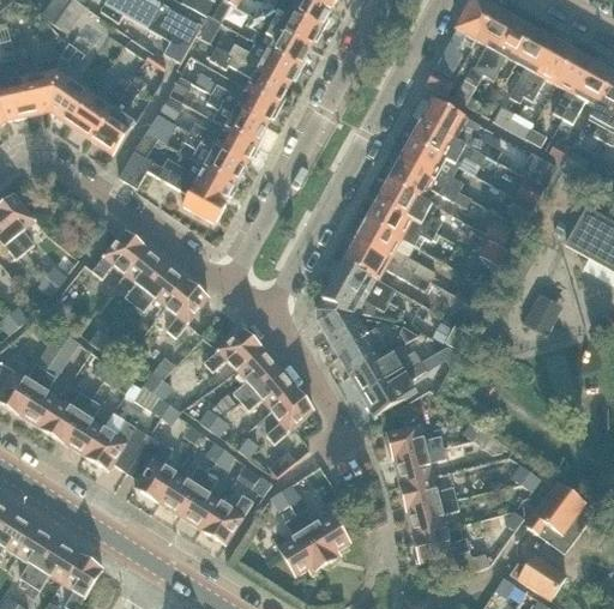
[(0,0),(0,11),(14,0),(0,0)]
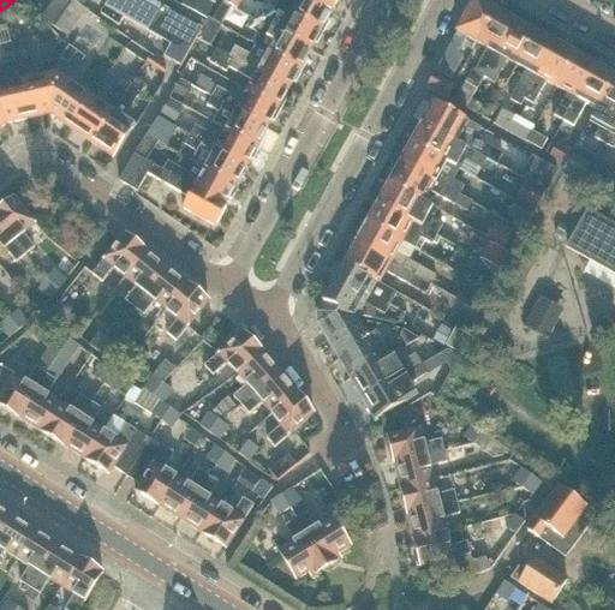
[(69,34),(87,7),(76,0),(51,0),(41,16),(69,34)]
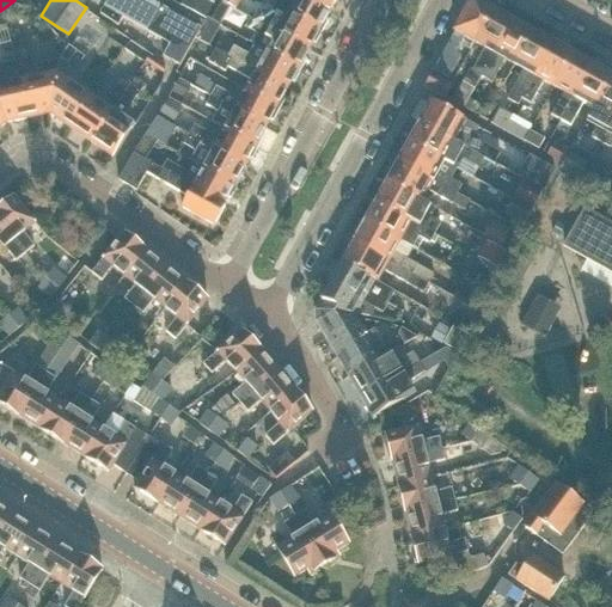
[(158,0),(99,0),(104,2),(99,11),(121,22),(124,14),(170,41),(164,53),(181,62),(196,34),(206,16),(183,2),(178,0),(158,0)]
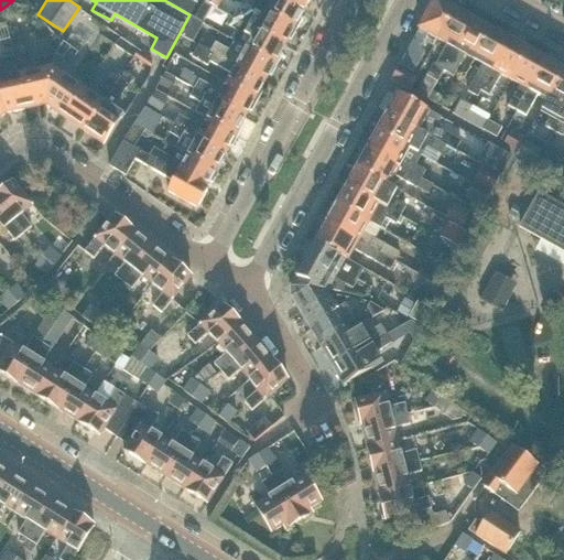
[(190,14),(191,13),(198,0),(170,0),(169,2),(190,14)]
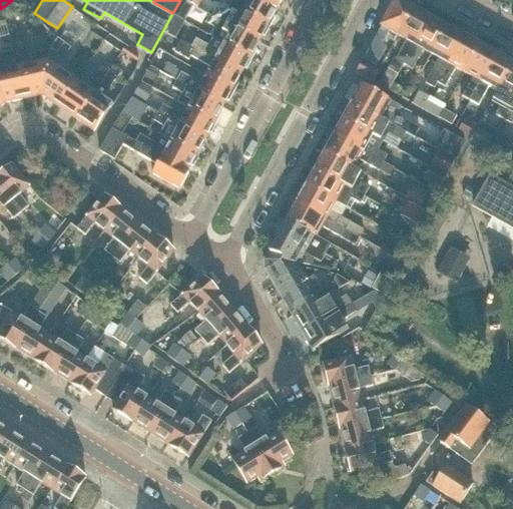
[(185,19),(194,2),(190,0),(185,0),(177,14),(185,19)]
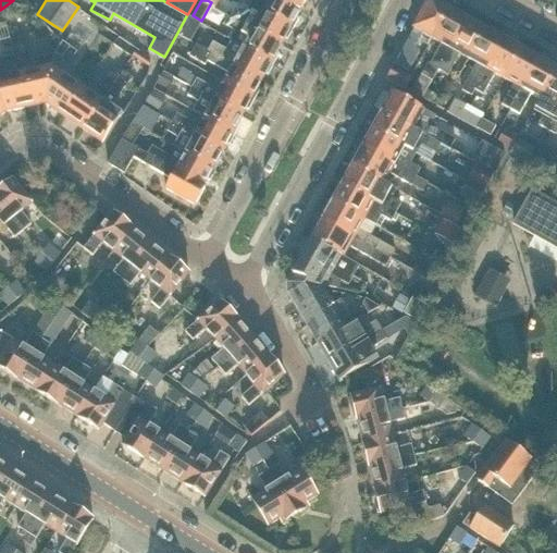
[(246,11),(225,0),(221,8),(282,41),(286,35),(288,36),(294,25),(262,8),(251,2),(246,11)]
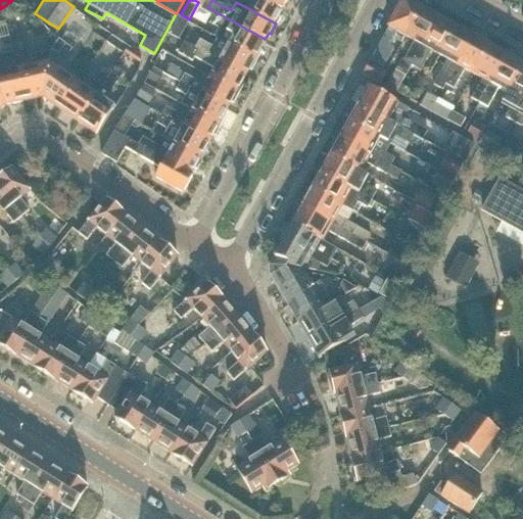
[(250,0),(246,7),(276,24),(281,14),(279,13),(283,6),(272,0),(250,0)]
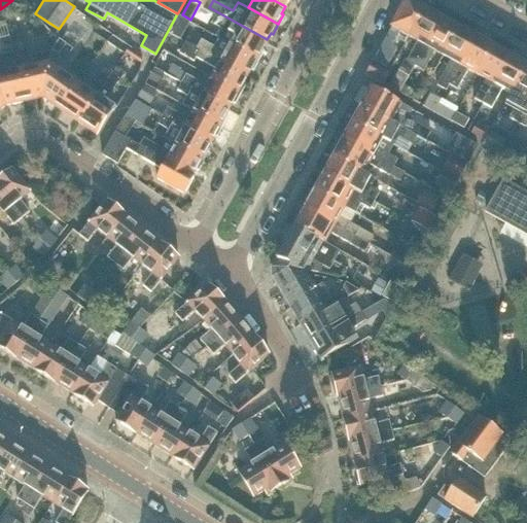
[(409,34),(425,5),(416,0),(406,0),(374,58),(386,64),(394,49),(390,47),(400,29),(409,34)]
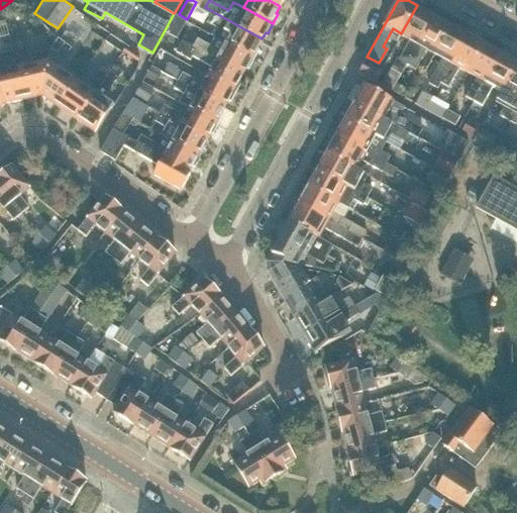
[(426,8),(420,5),(418,6),(417,5),(401,33),(410,37),(399,57),(397,56),(383,83),(393,88),(397,81),(407,62),(433,14),(426,11),(426,8)]
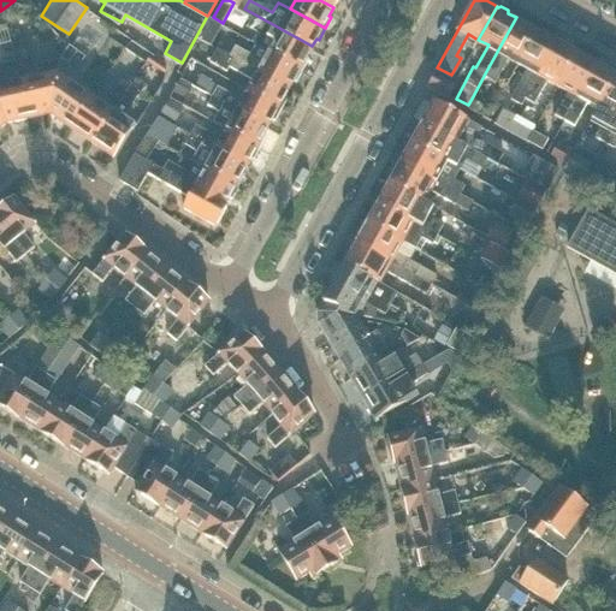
[(303,67),(309,55),(307,54),(312,46),(244,9),(238,18),(262,30),(256,41),(303,67)]
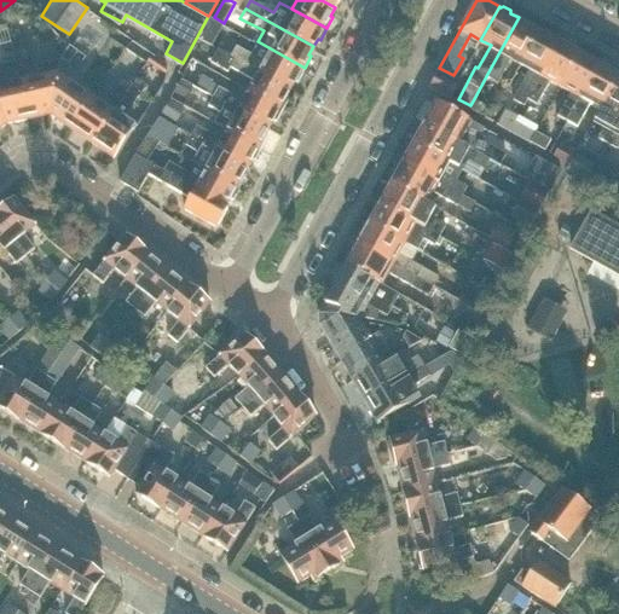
[(224,23),(214,17),(209,15),(208,16),(198,34),(213,42),(224,23)]
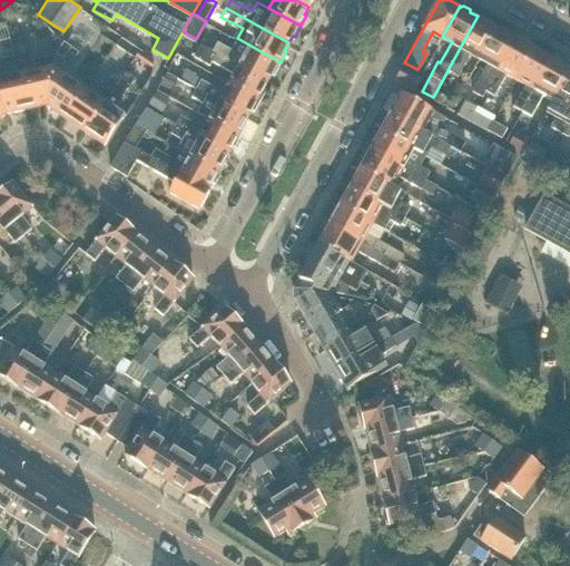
[(488,19),(484,20),(478,16),(449,68),(458,72),(470,51),(479,57),(495,27),(494,26),(493,22),(488,19)]
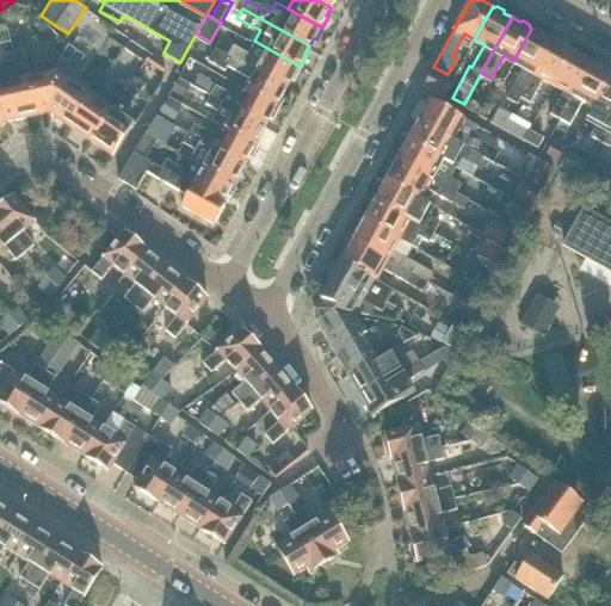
[(551,39),(543,35),(543,31),(537,28),(534,30),(531,29),(513,61),(523,66),(507,96),(517,101),(522,94),(551,39)]
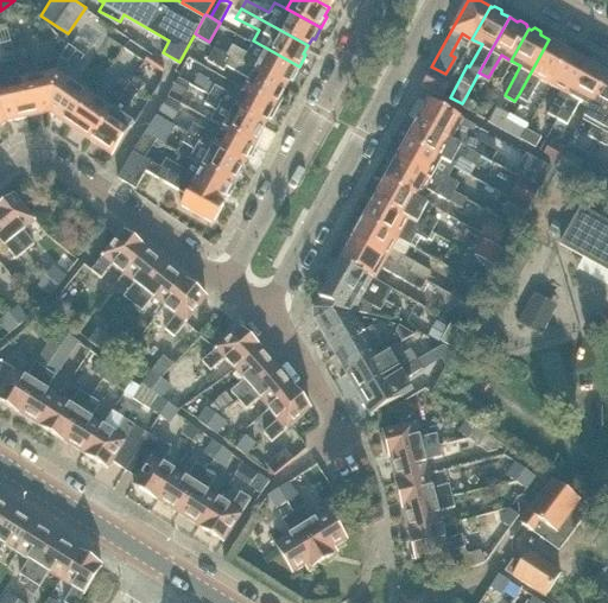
[(59,54),(68,40),(61,36),(52,48),(59,54)]
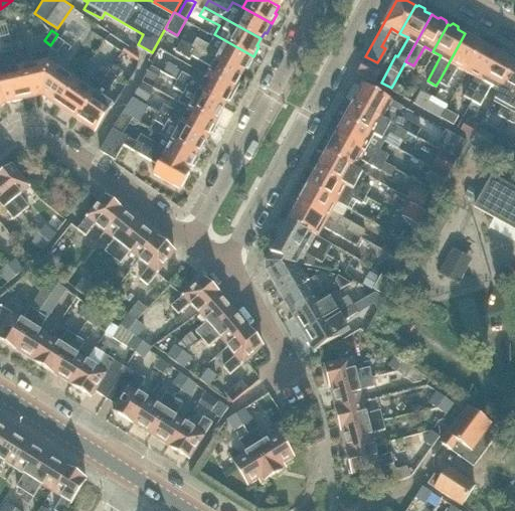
[(209,43),(190,32),(186,40),(242,71),(246,64),(248,65),(253,56),(214,34),(209,43)]
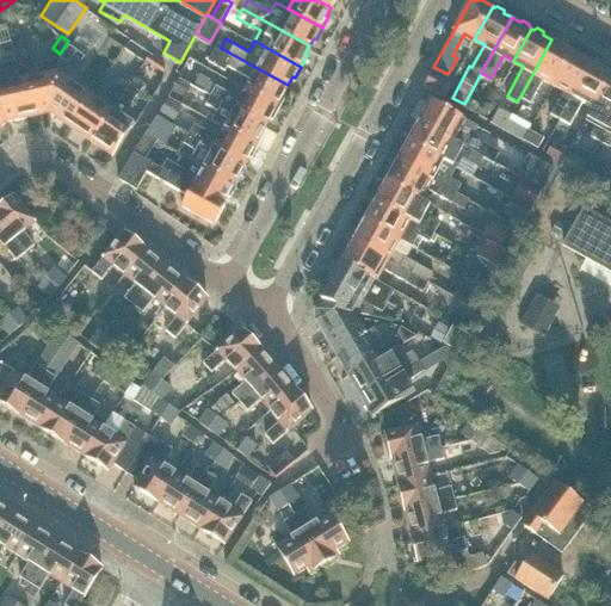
[(562,42),(560,44),(551,39),(522,94),(531,100),(543,78),(554,84),(572,50),(569,49),(569,45),(562,42)]
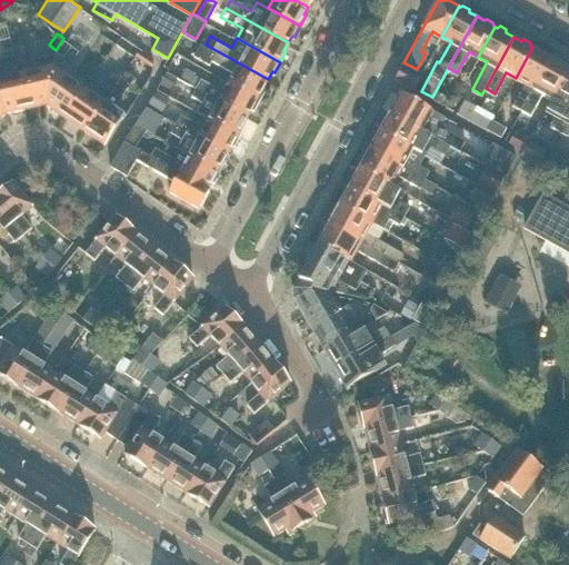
[(63,38),(56,50),(63,55),(71,43),(63,38)]
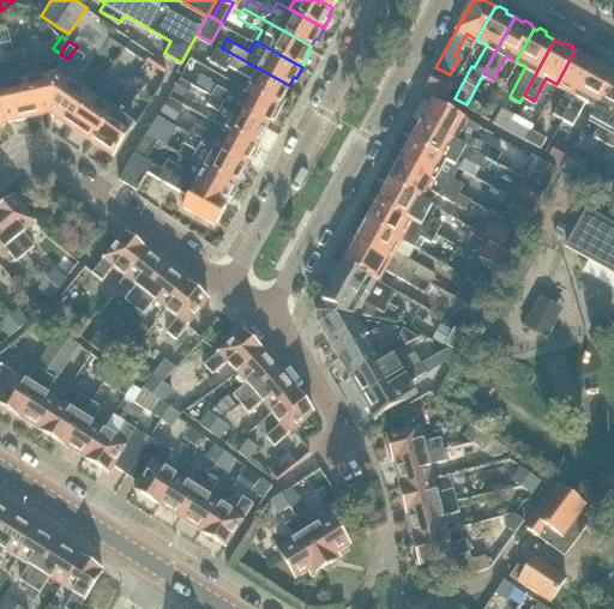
[(289,85),(222,48),(217,44),(210,58),(227,67),(229,64),(253,77),(247,86),(281,106),(288,95),(284,92),(289,85)]
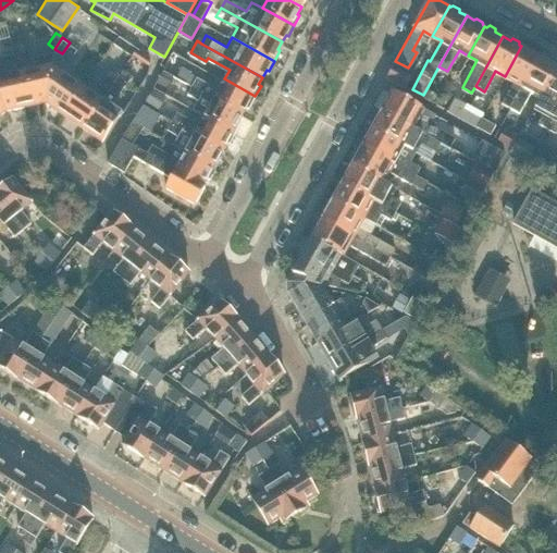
[(539,56),(532,52),(531,49),(525,46),(522,47),(521,46),(505,76),(514,81),(503,101),(511,107),(539,56)]
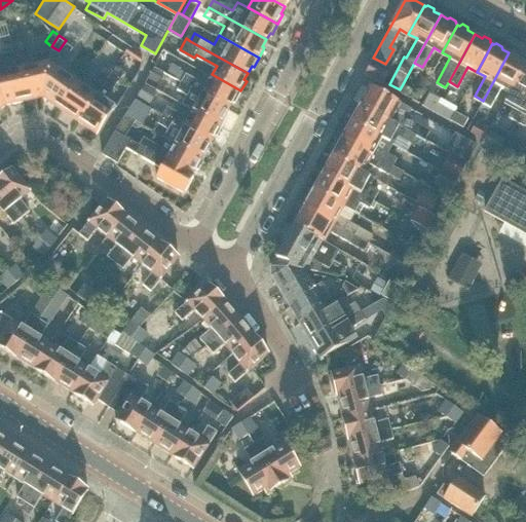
[(43,95),(49,59),(52,48),(32,52),(34,63),(17,66),(25,98),(43,95)]
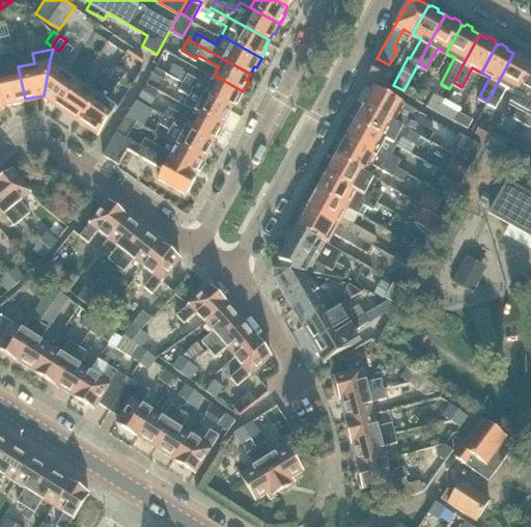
[(0,54),(0,90),(6,103),(25,99),(18,66),(14,51),(0,54)]
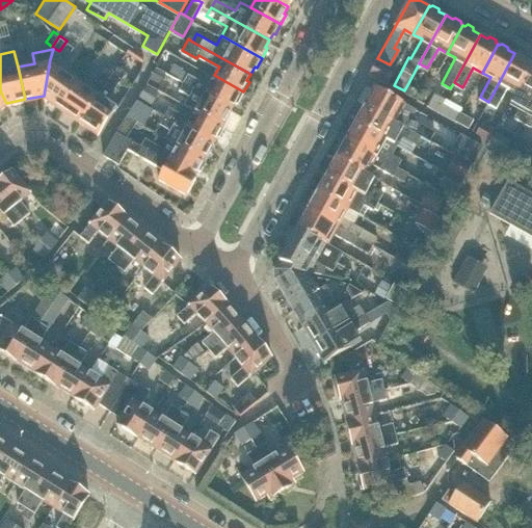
[(525,56),(522,57),(514,53),(488,102),(497,106),(507,86),(516,91),(531,63),(530,62),(530,59),(525,56)]
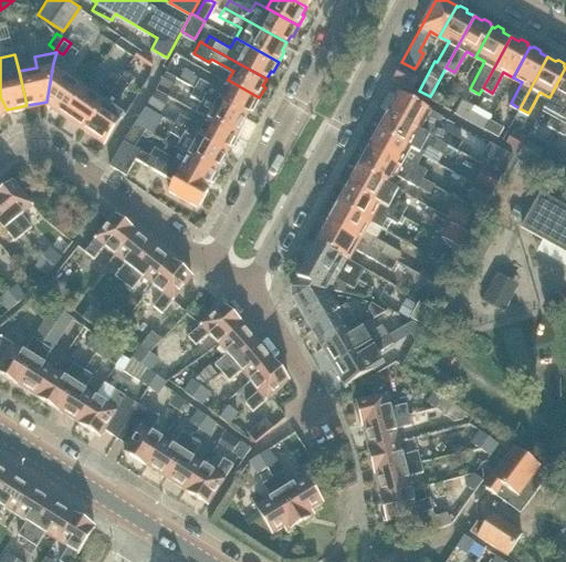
[(65,115),(85,85),(53,63),(46,102),(65,115)]
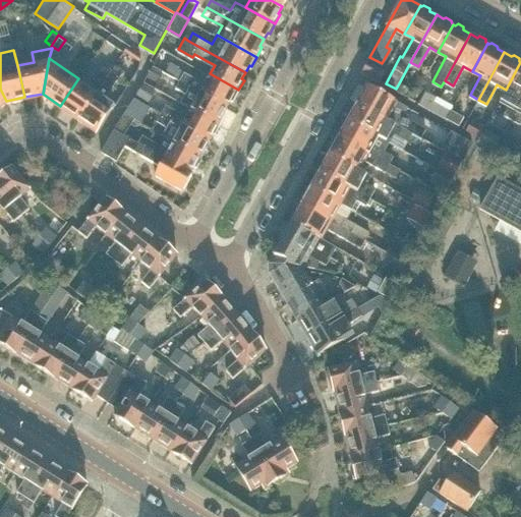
[(379,80),(385,69),(368,60),(362,70),(379,80)]
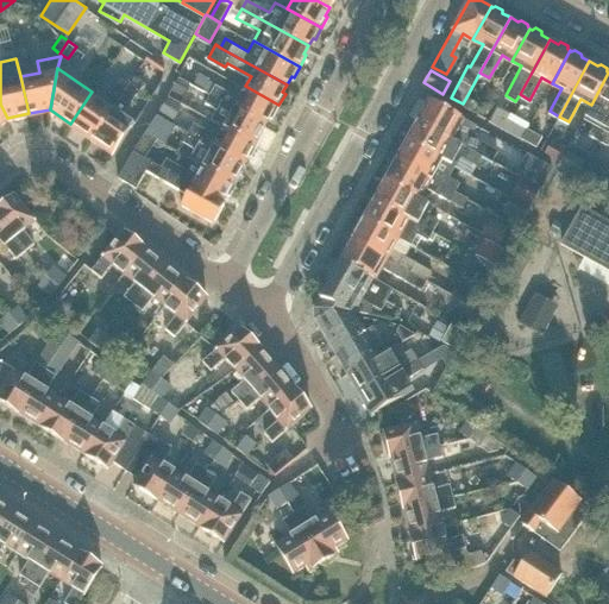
[(608,118),(608,71),(608,73),(591,105),(585,114),(596,120),(589,133),(598,138),(608,118)]
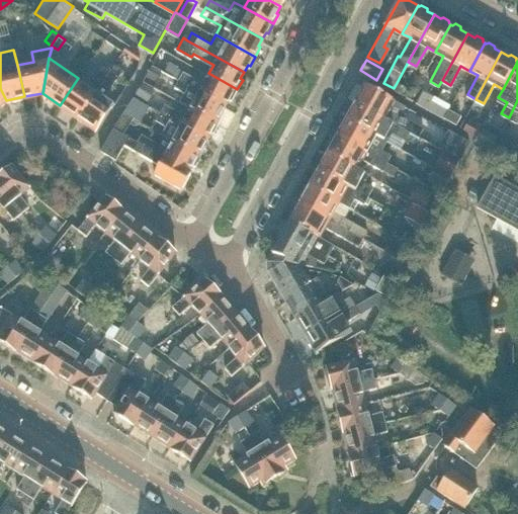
[(203,82),(173,65),(169,63),(165,70),(169,73),(223,102),(226,104),(230,97),(232,99),(237,89),(208,73),(203,82)]
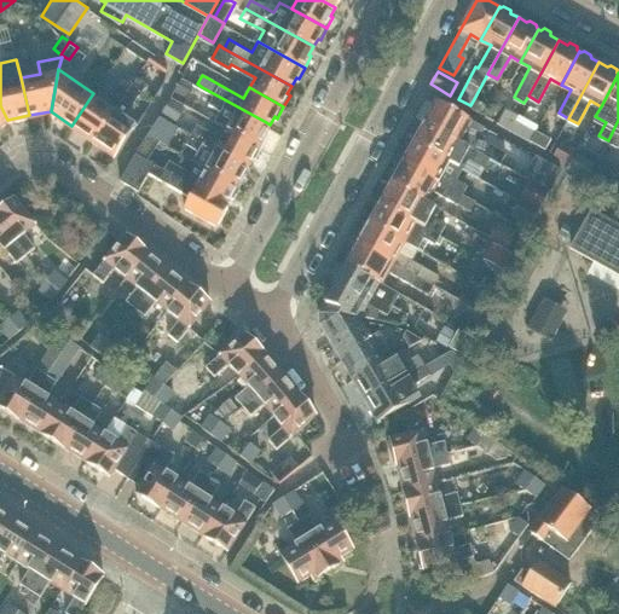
[(186,96),(194,82),(183,76),(175,90),(186,96)]
